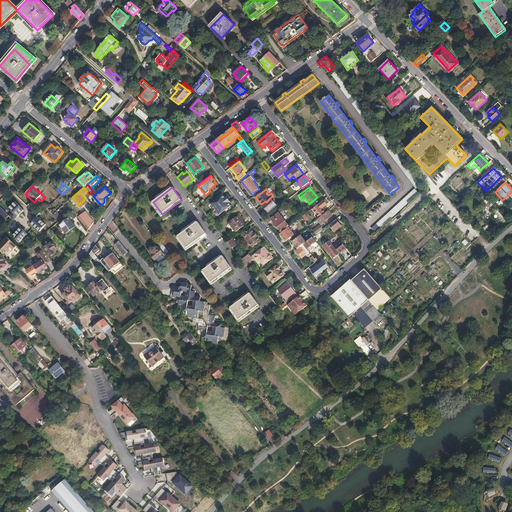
[(511,192),(502,200),(508,206),(511,201),(511,190),(511,189),(511,192)]
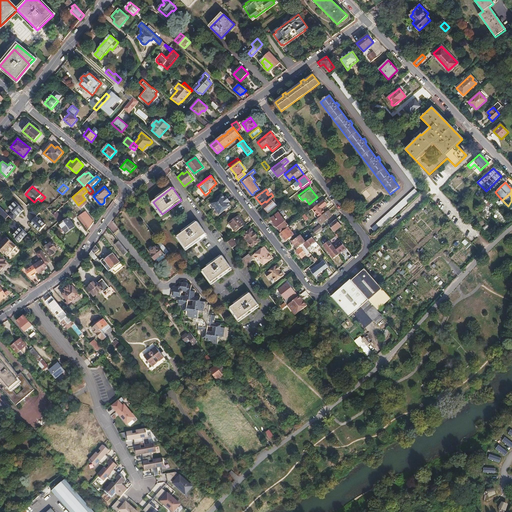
[(415,190),(380,221),(383,225),(418,193),(415,190)]
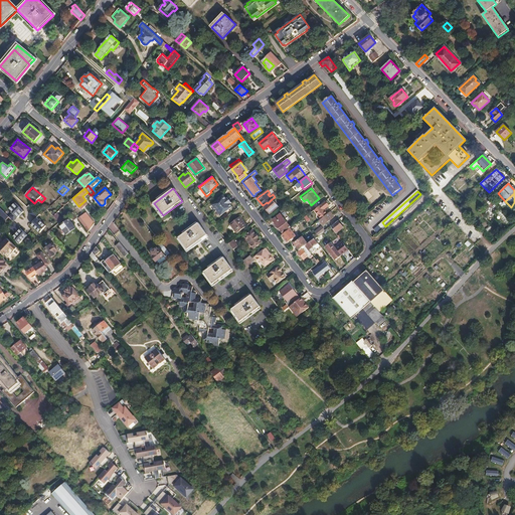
[(223,195),(211,204),(220,215),(232,206),(229,203),(231,202),(227,197),(226,198),(223,195)]
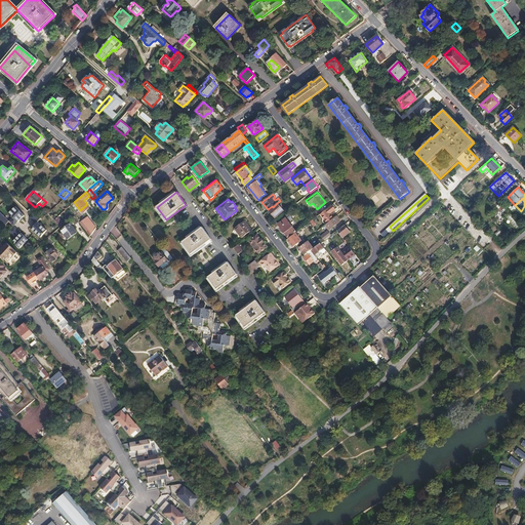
[(202,203),(200,205),(205,212),(210,208),(208,205),(205,207),(202,203)]
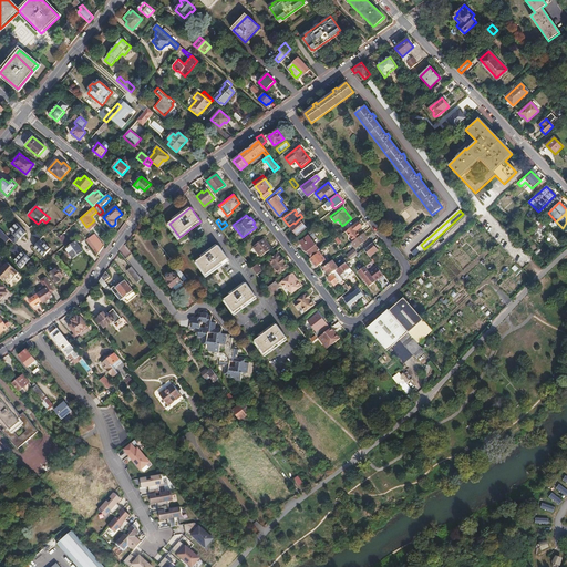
[(295,224),(290,227),(297,235),(306,227),(299,219),(295,224)]
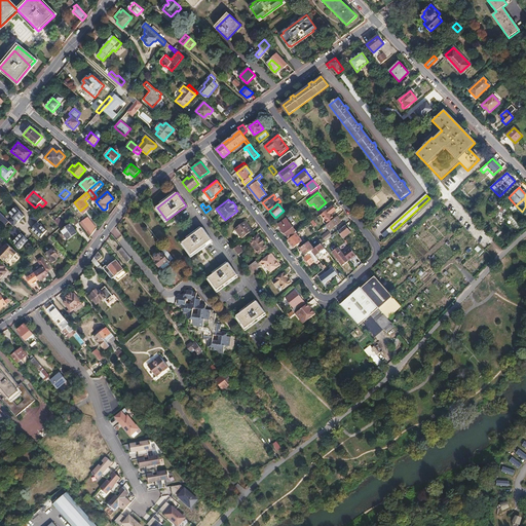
[(333,205),(321,215),(328,224),(334,219),(331,215),(337,210),(334,205),(333,207),(333,205)]
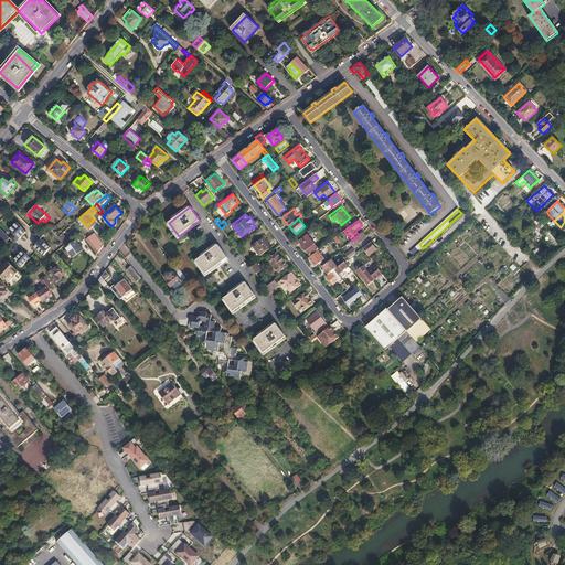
[(13,234),(10,237),(16,244),(28,233),(18,222),(9,230),(13,234)]
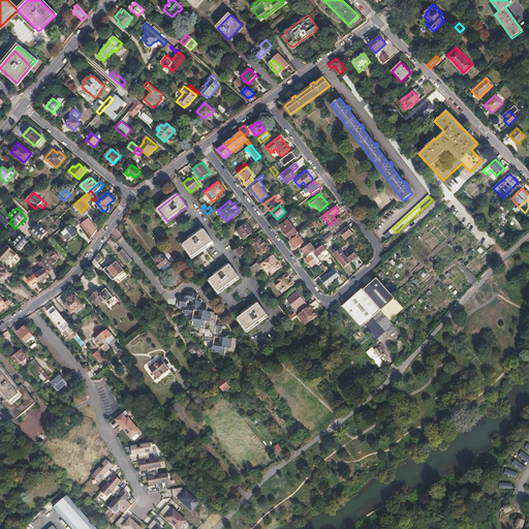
[(0,214),(0,220),(6,226),(9,223),(0,214)]
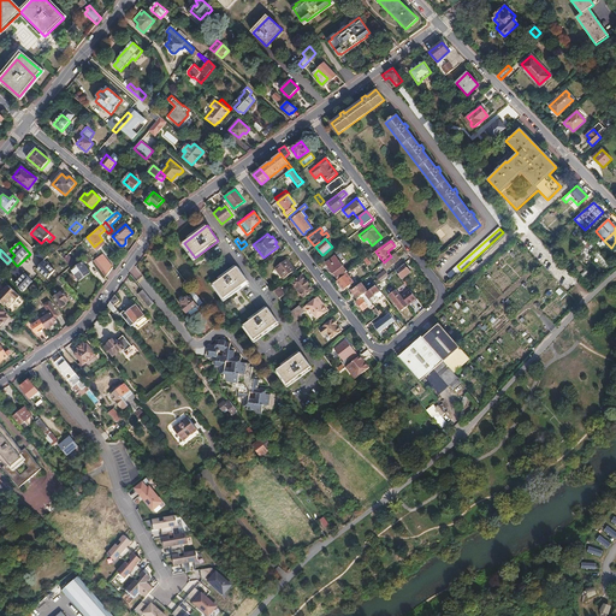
[(45,260),(48,256),(40,249),(36,254),(45,260)]
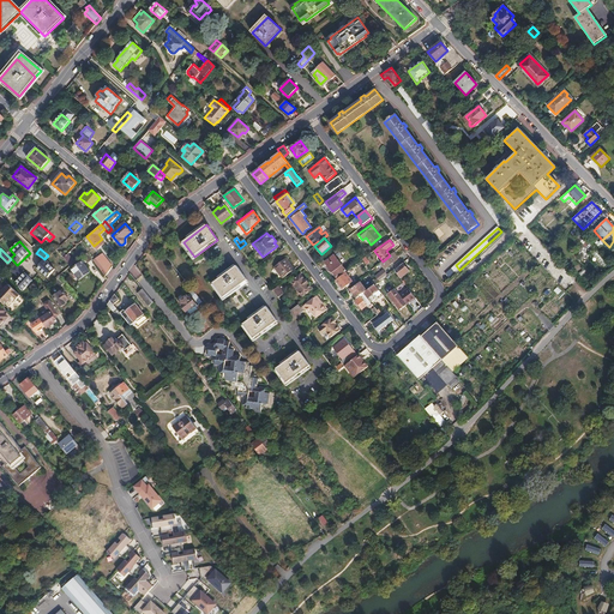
[(60,252),(54,258),(58,262),(59,260),(66,269),(71,265),(64,257),(60,252)]
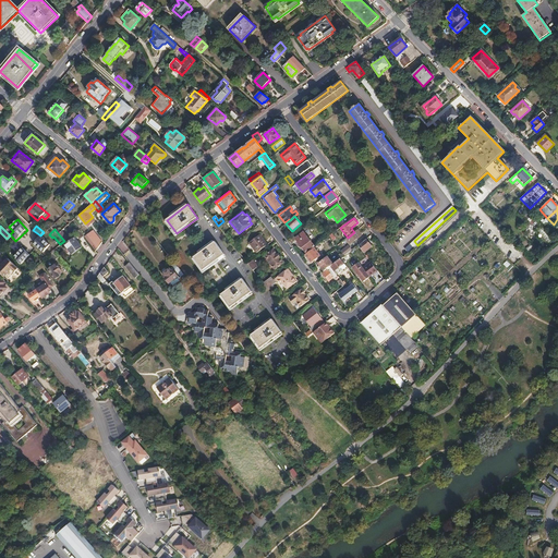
[(348,238),(346,239),(350,244),(362,234),(359,229),(354,232),(348,238)]
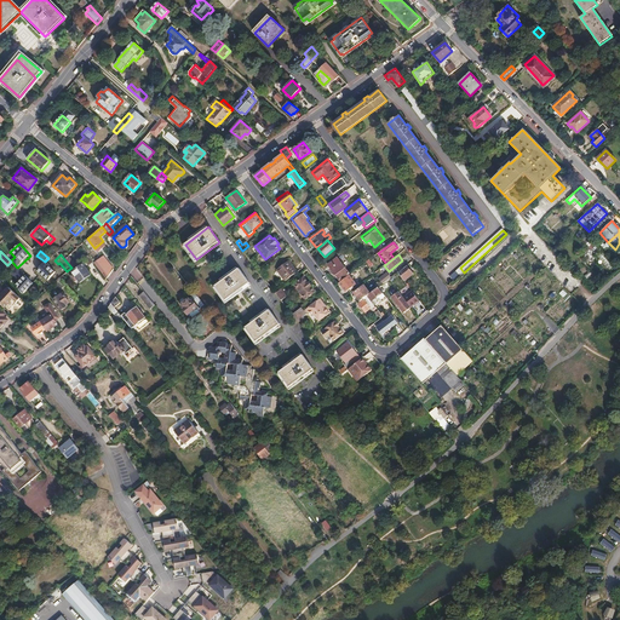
[(68,256),(64,259),(72,268),(75,264),(68,256)]
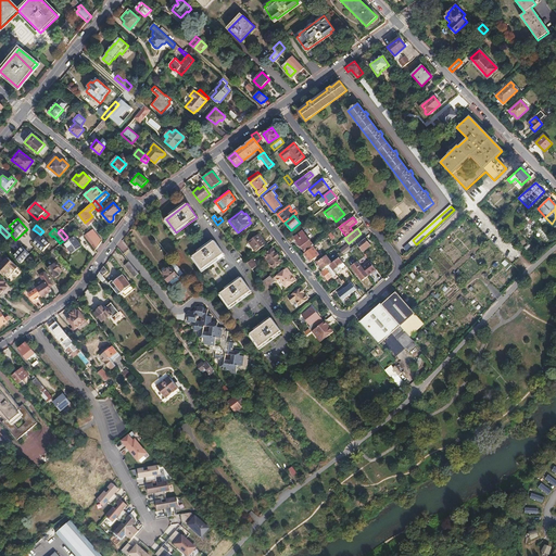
[(93,229),(85,236),(96,250),(99,247),(102,241),(93,229)]
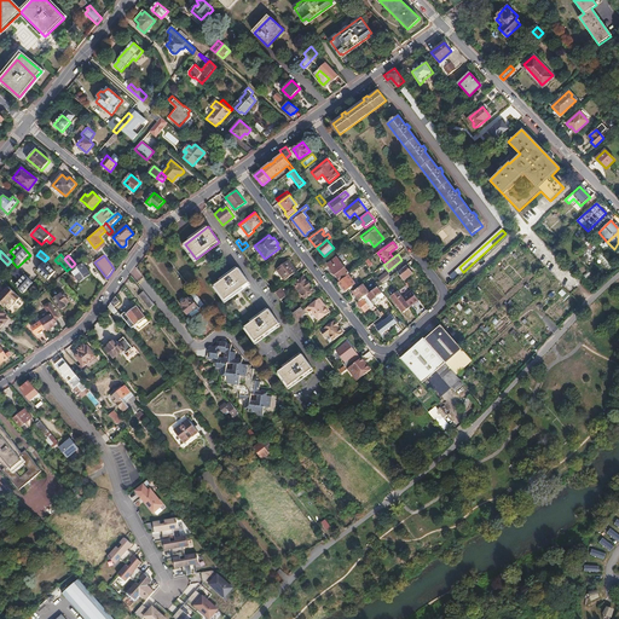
[(600,259),(608,270),(612,266),(603,255),(600,259)]
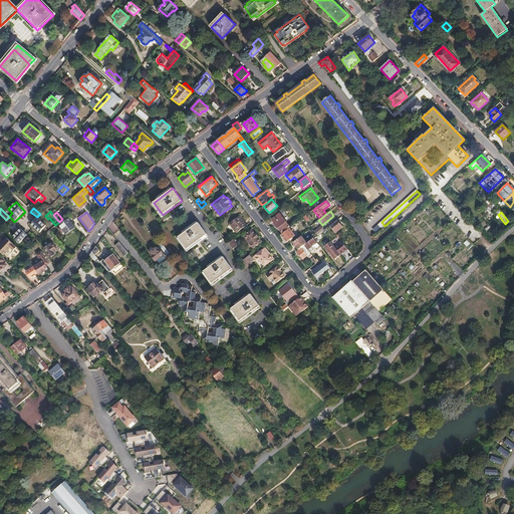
[(239,215),(229,223),(236,233),(246,225),(239,215)]
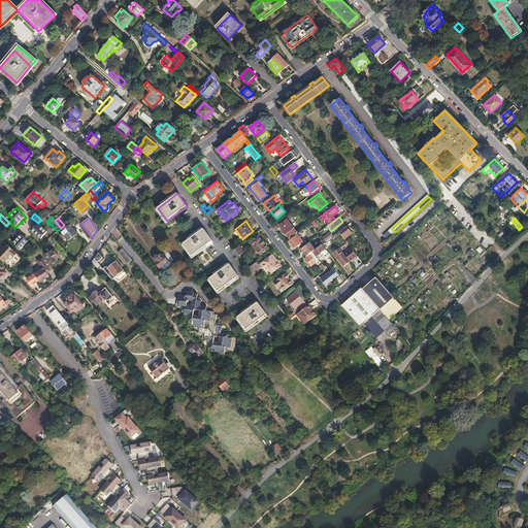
[(286,222),(279,226),(290,238),(297,233),(290,223),(288,225),(286,222)]
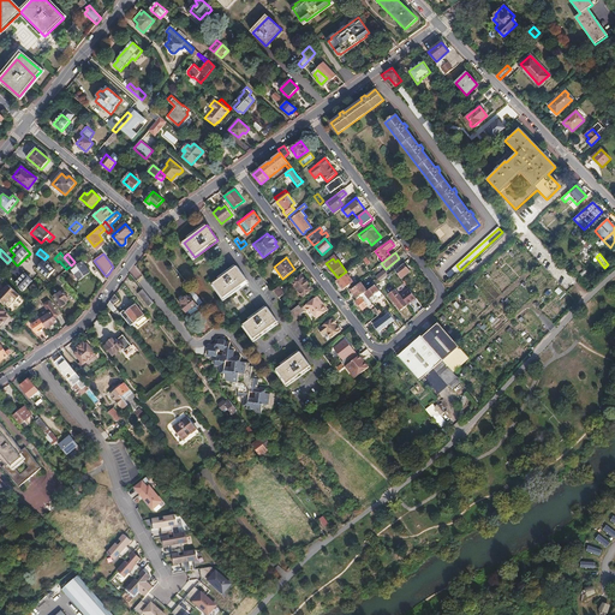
[(47,279),(57,270),(46,260),(37,268),(47,279)]
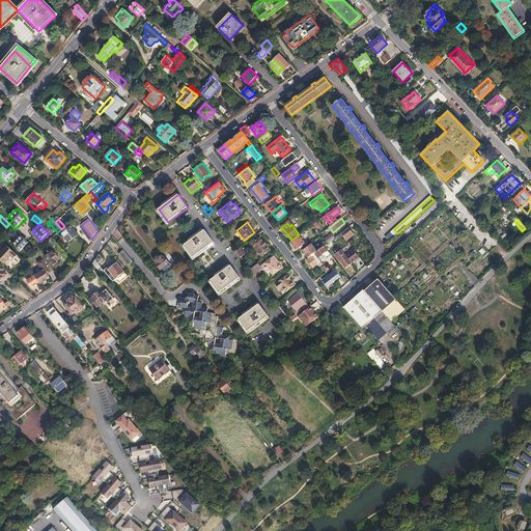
[(72,225),(62,232),(70,242),(79,234),(72,225)]
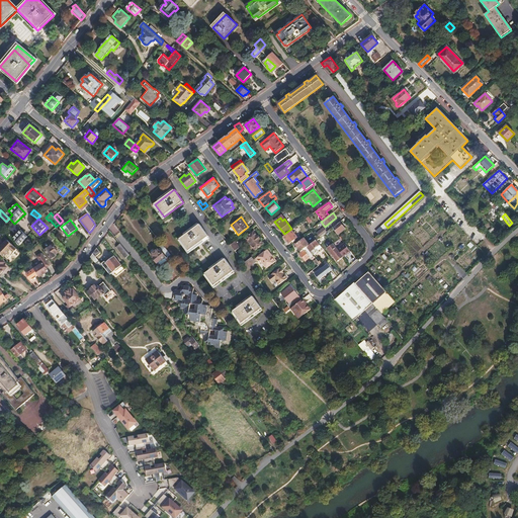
[(340,222),(332,228),(338,235),(346,229),(340,222)]
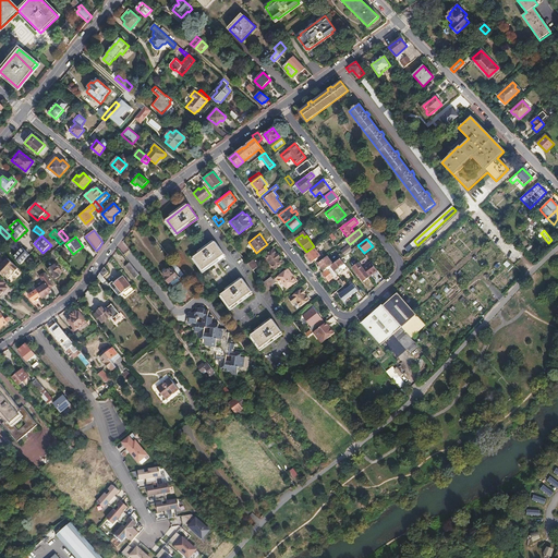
[(107,244),(104,242),(97,252),(100,254),(107,244)]
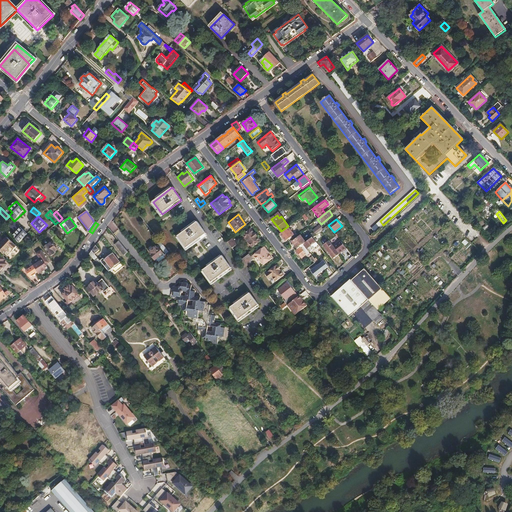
[(198,222),(178,236),(187,248),(207,234),(198,222)]
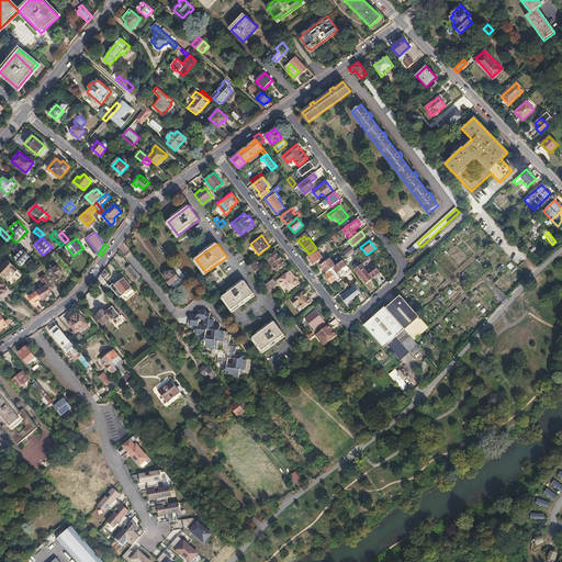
[(23,250),(14,259),(22,266),(31,257),(23,250)]
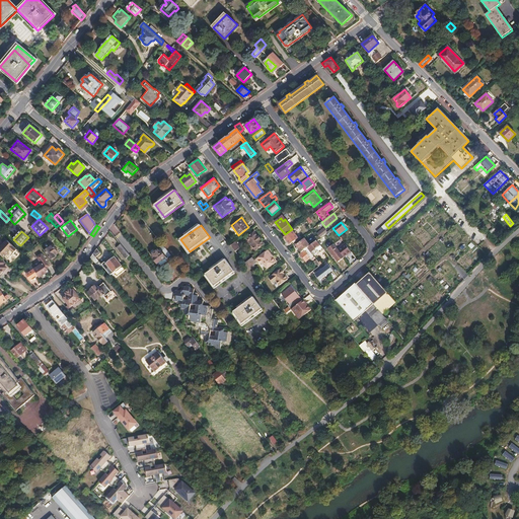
[(254,231),(245,237),(255,250),(264,244),(261,239),(260,240),(257,237),(257,236),(254,231)]
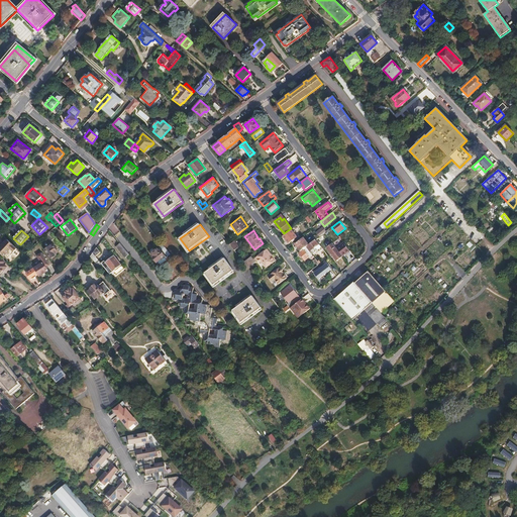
[(291,230),(284,236),(289,243),(297,236),(295,234),(296,233),(294,230),(292,231),(291,230)]
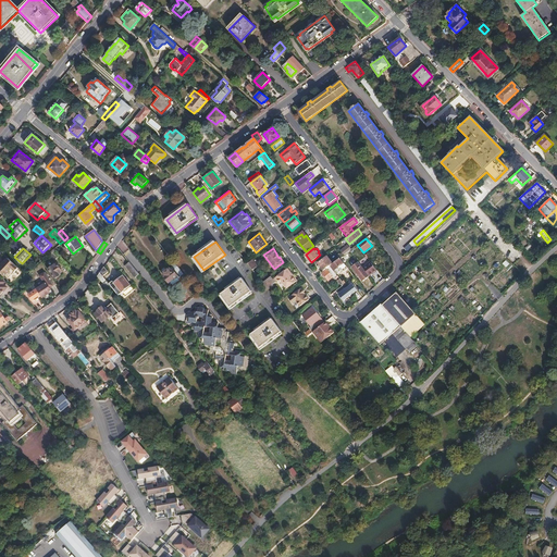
[(344,255),(341,258),(345,263),(346,261),(347,262),(351,260),(350,259),(353,257),(351,254),(349,250),(344,255)]
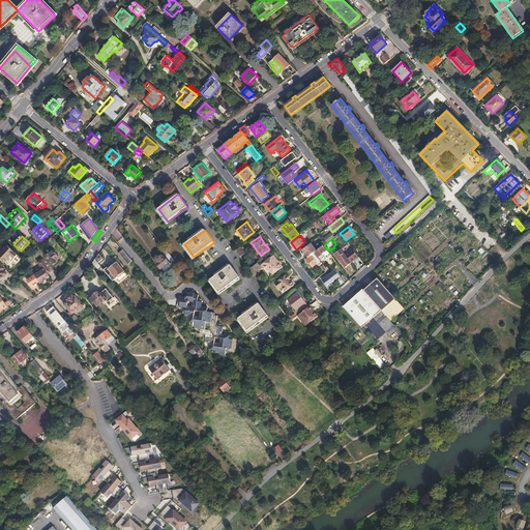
[(312,243),(302,251),(307,258),(314,253),(317,251),(312,243)]
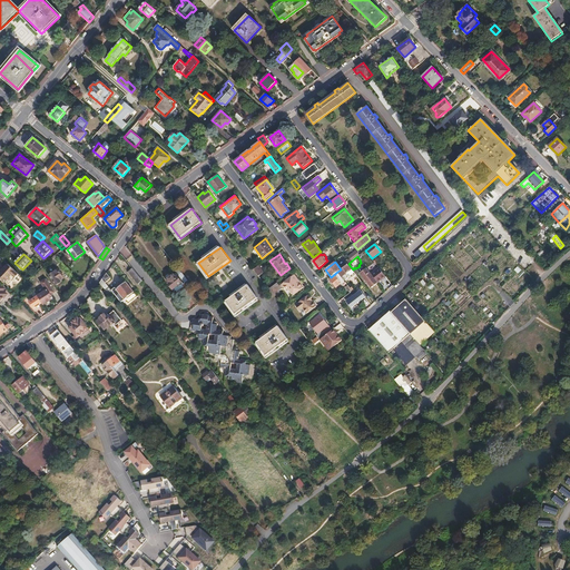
[(341,269),(337,272),(344,279),(346,279),(349,278),(349,276),(346,273),(347,272),(353,277),(356,275),(347,264),(341,269)]
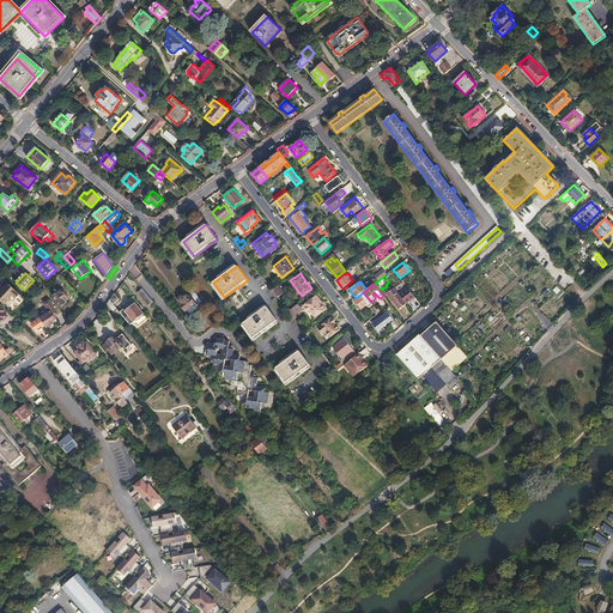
[(8,285),(0,293),(0,301),(7,308),(10,305),(20,295),(14,290),(11,286),(8,285)]
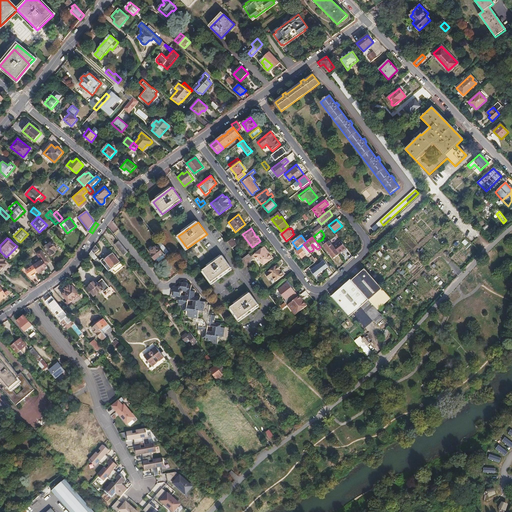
[(152,250),(150,252),(151,254),(150,255),(155,261),(156,260),(158,262),(164,258),(163,257),(164,256),(159,249),(160,247),(162,246),(157,239),(155,240),(158,244),(158,245),(153,249),(153,248),(151,250),(152,250)]
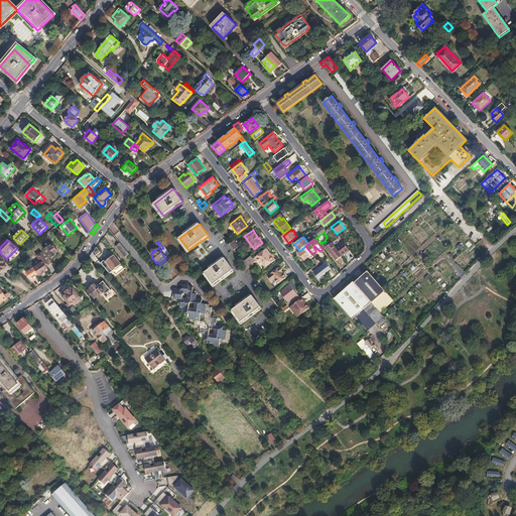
[(233,241),(229,244),(234,250),(238,247),(233,241)]
